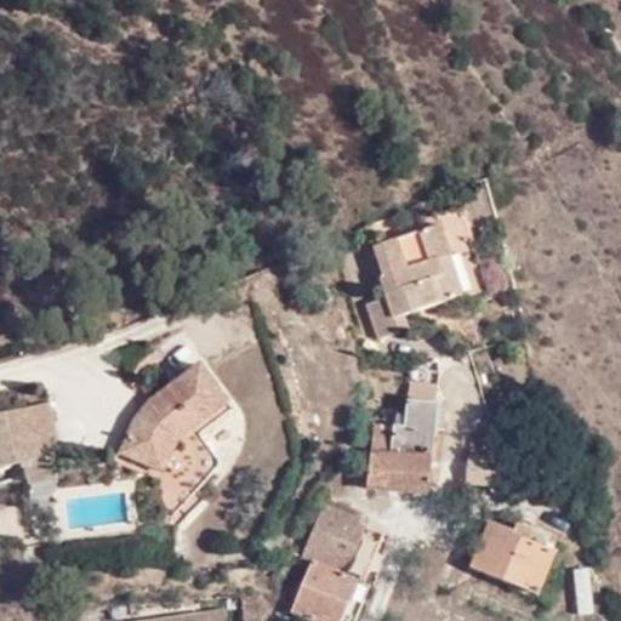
[(437,261),(450,255),(440,224),(375,246),(385,277),(381,278),(387,296),(369,303),(381,337),(408,329),(404,315),(449,300),(437,261)]
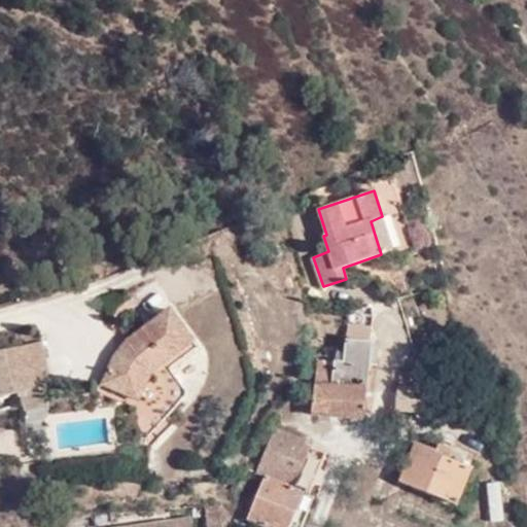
[(392,250),(382,216),(371,221),(381,254),(392,250)]
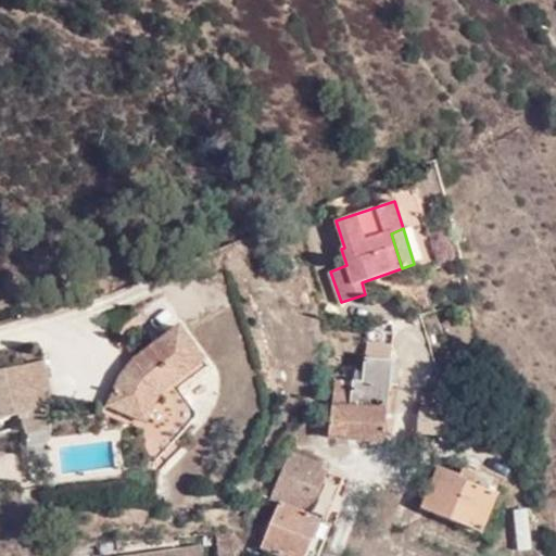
[(203,359),(178,326),(137,356),(121,375),(108,405),(146,422),(159,392),(203,359)]
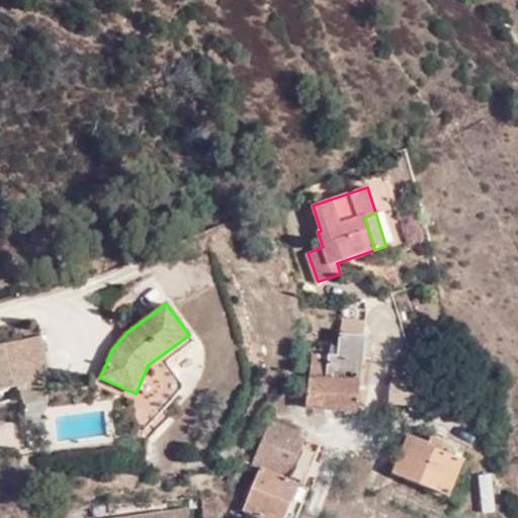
[(341,319),(340,333),(361,335),(363,321),(341,319)]
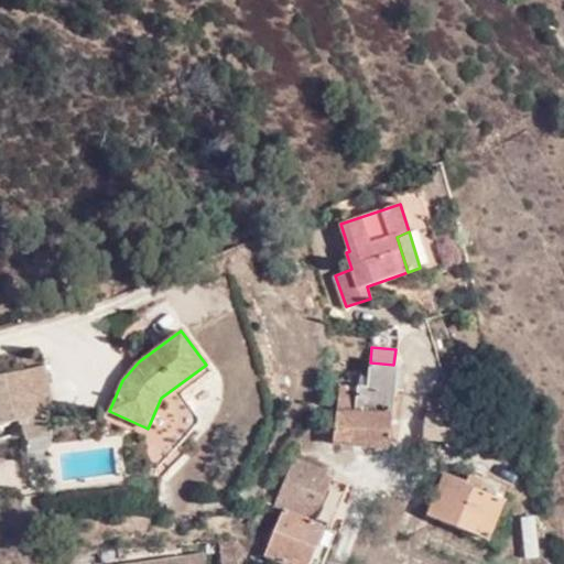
[(357,387),(351,446),(388,449),(394,388),(401,389),(403,366),(393,365),(370,362),(366,388),(357,387)]
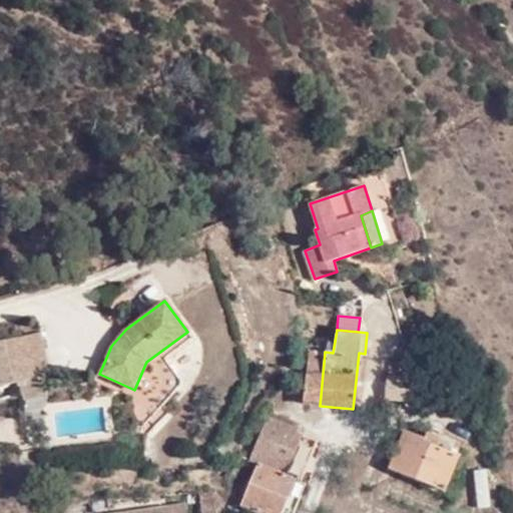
[(41,332),(3,341),(6,356),(44,347),(41,332)]
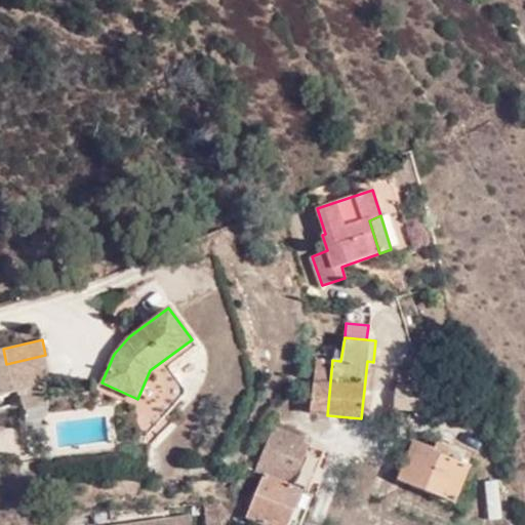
[(6,364),(3,349),(0,350),(0,395),(13,392),(6,364)]
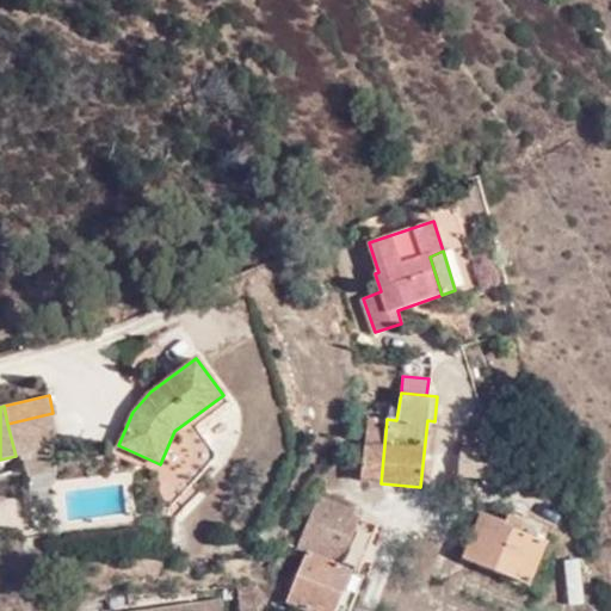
[(20,455),(51,448),(60,446),(53,413),(7,424),(16,456),(20,455)]
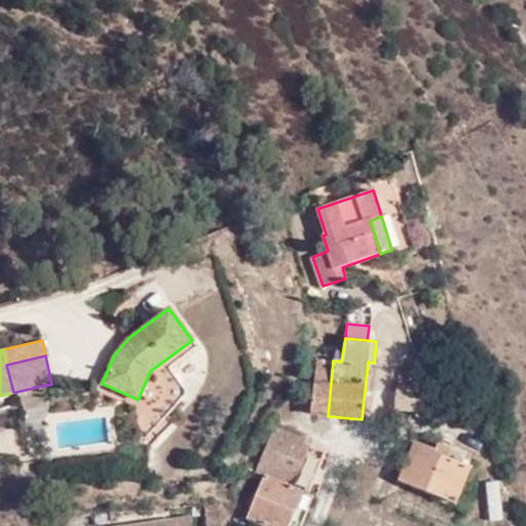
[(333,361),(316,360),(311,414),(328,416),(333,361)]
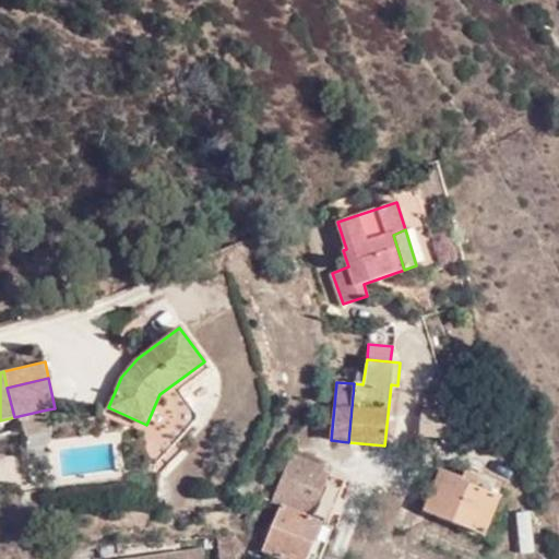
[(156,405),(163,418),(151,425),(164,447),(202,426),(182,391),(156,405)]
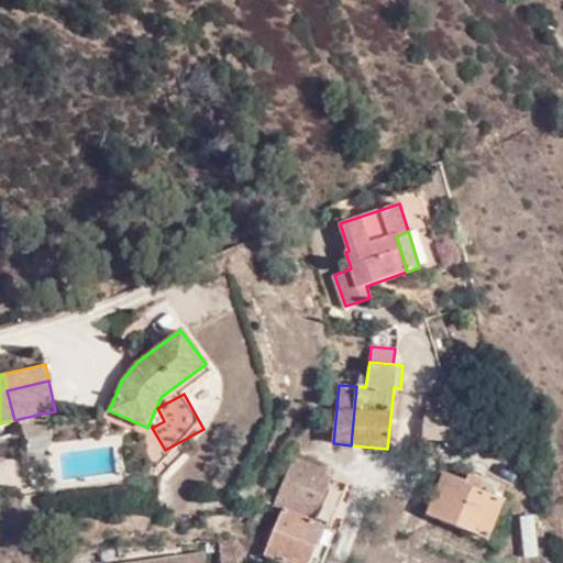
[(452,439),(454,415),(455,396),(429,395),(427,395),(427,414),(424,438),(452,439)]
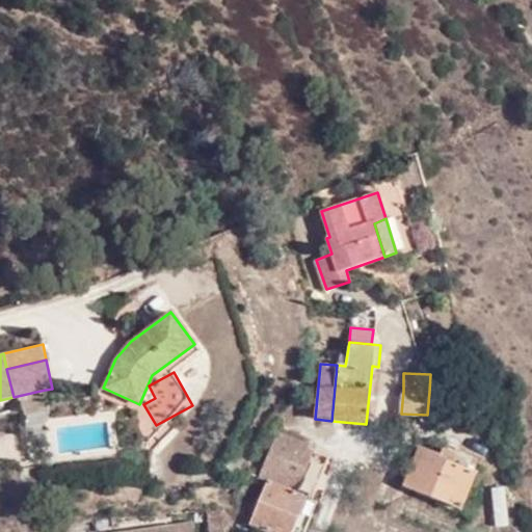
[(18,396),(22,415),(49,408),(45,390),(18,396)]
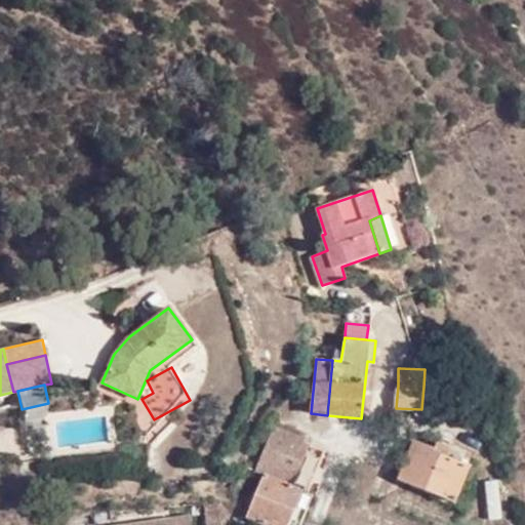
[(277,427),(258,471),(265,474),(287,484),(290,475),(317,482),(327,453),(303,444),(305,439),(277,427)]
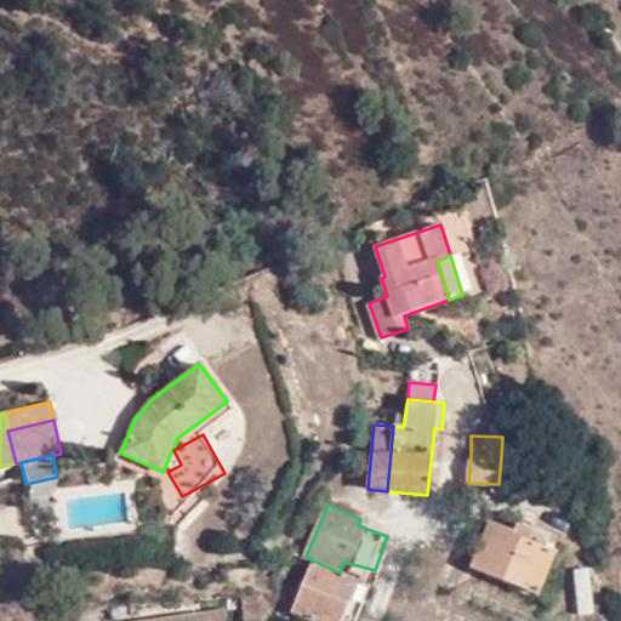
[(491,523),(482,545),(473,565),(537,593),(554,553),(546,550),(527,541),(514,536),(516,533),(491,523)]
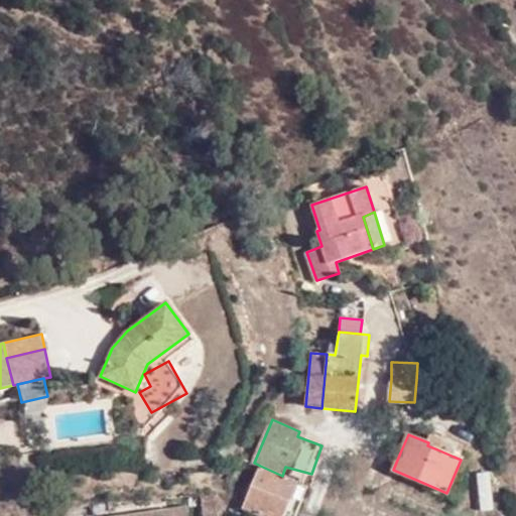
[(427,445),(437,449),(441,440),(430,436),(428,442),(427,445)]
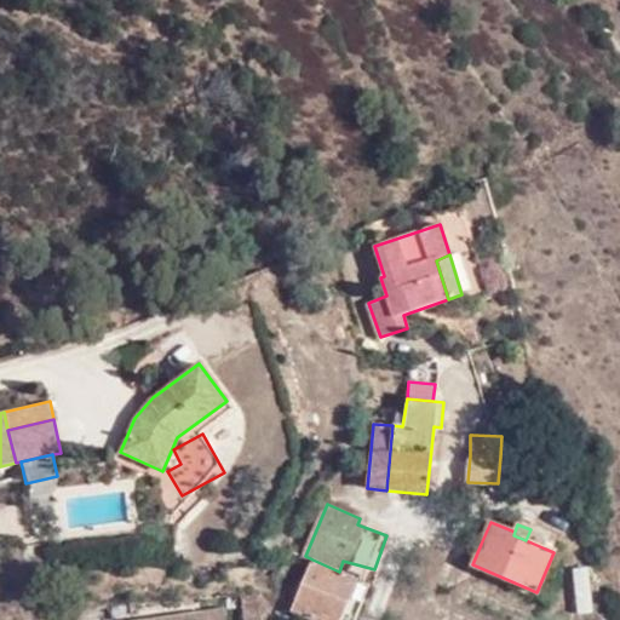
[(315,619),(338,619),(356,579),(339,572),(313,560),(292,610),(315,619)]
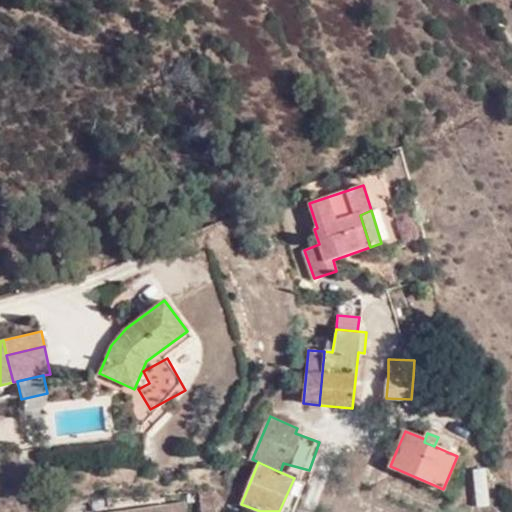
[(473,470),(476,509),(490,508),(487,469),(473,470)]
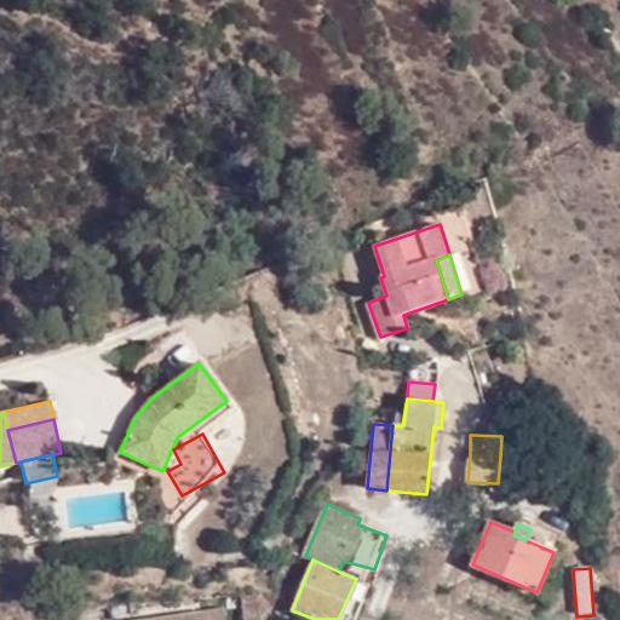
[(227,619),(225,608),(207,610),(207,619),(227,619)]
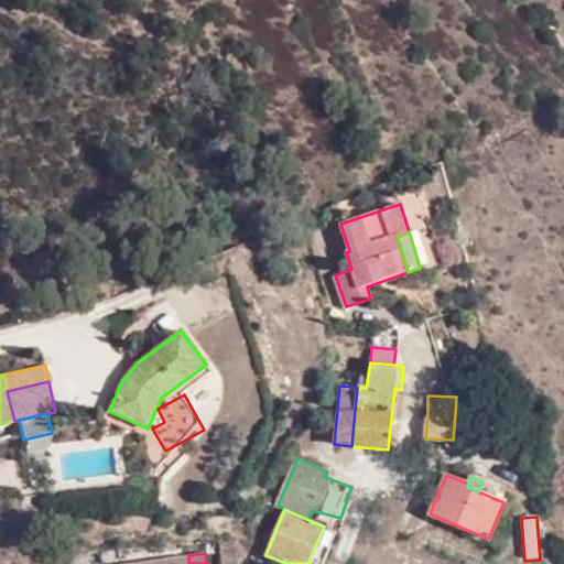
All buildings are outlined.
